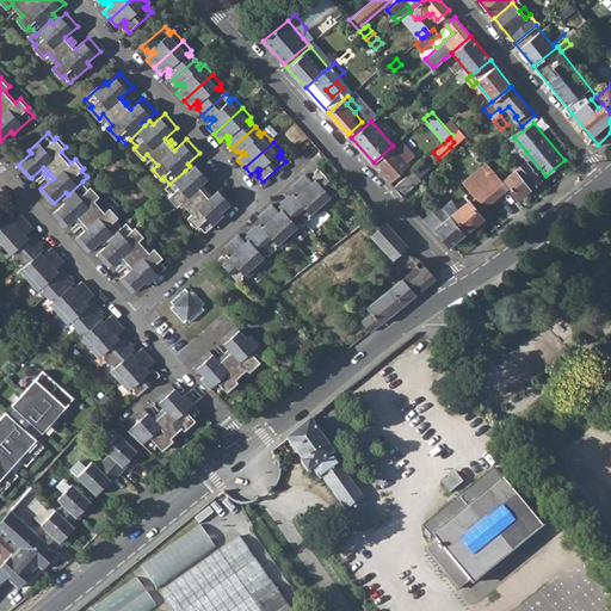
[(393,146),(374,162),(390,181),(409,165),(407,162),(415,156),(403,142),(395,149),(393,146)]
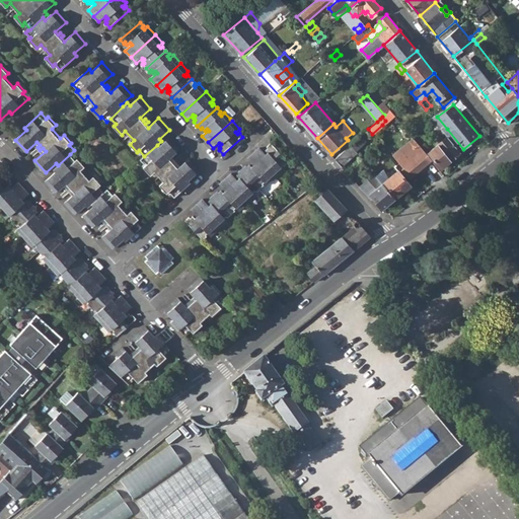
[(437,132),(441,136),(445,133),(437,124),(429,130),(433,135),(437,132)]
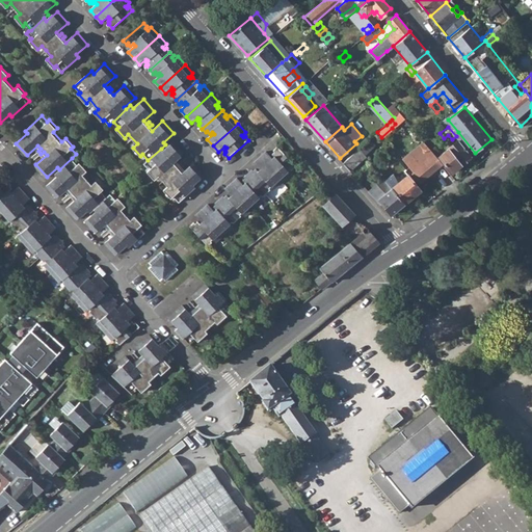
[(440,154),(453,170),(472,156),(458,139),(440,154)]
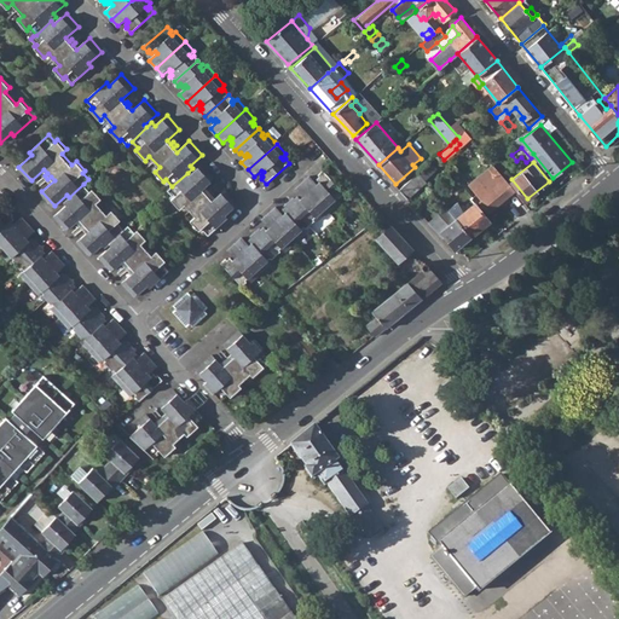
[(190,175),(187,173),(172,186),(169,189),(168,190),(174,197),(172,200),(181,209),(185,206),(195,215),(191,220),(200,230),(202,227),(208,235),(227,218),(225,214),(237,203),(225,190),(213,201),(209,197),(212,195),(209,191),(206,194),(202,190),(215,179),(202,165),(190,175)]
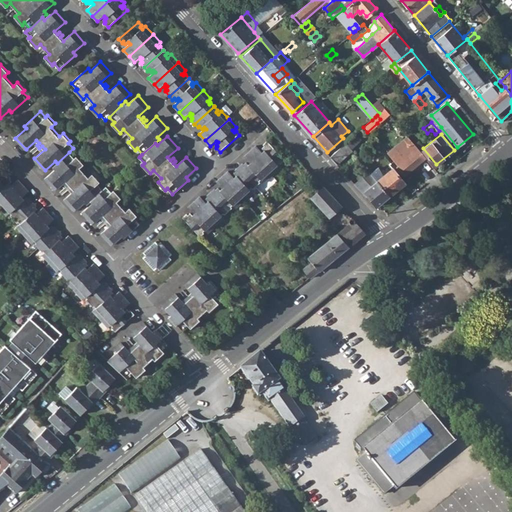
[(256,146),(250,151),(273,176),(281,168),(278,165),(280,163),(281,165),(285,161),(267,142),(263,145),(264,146),(262,149),(264,151),(262,153),(256,146)]
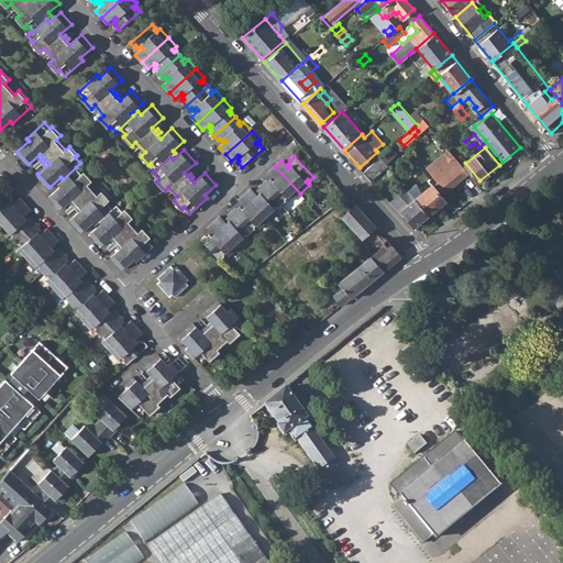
[(363,170),(371,179),(387,164),(381,156),(363,170)]
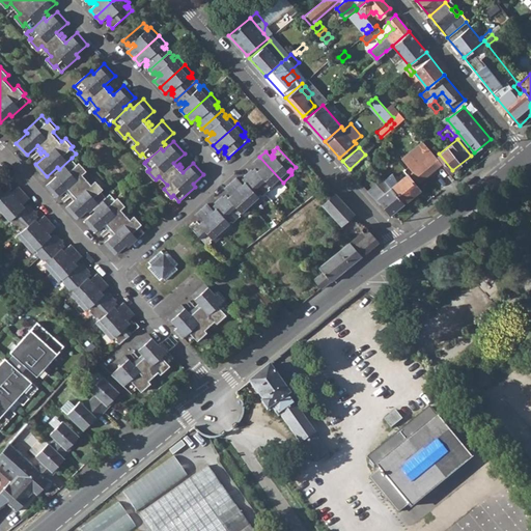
[(429,148),(426,151),(430,157),(423,162),(419,157),(409,165),(413,170),(412,171),(419,180),(436,167),(444,176),(449,172),(434,154),(429,148)]
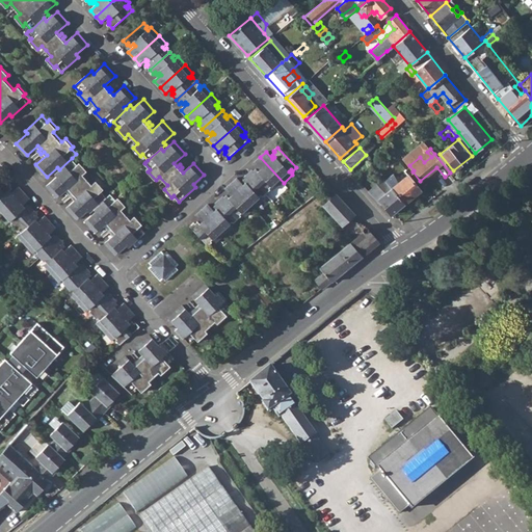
[(427,152),(420,157),(424,162),(431,157),(427,152)]
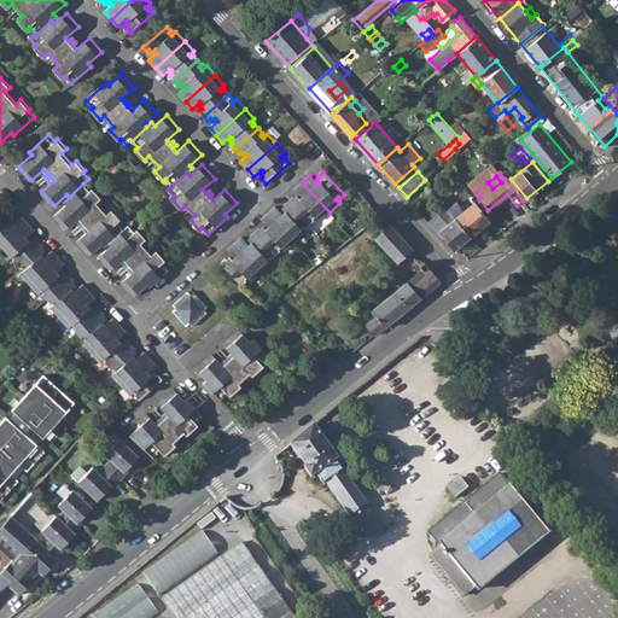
[(293,198),(289,203),(310,226),(315,221),(313,219),(315,217),(320,222),(330,213),(302,182),(295,188),(302,197),(299,199),(297,197),(295,199),(293,198)]
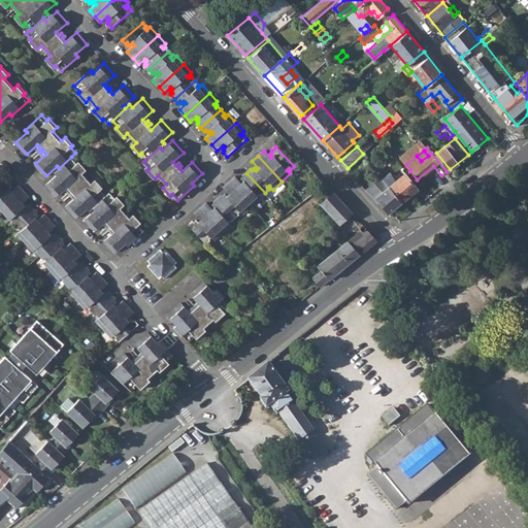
[(90,211),(94,207),(106,196),(101,190),(103,188),(95,178),(91,183),(83,173),(87,169),(78,161),(76,163),(71,157),(59,168),(55,172),(57,175),(46,185),(57,196),(68,187),(71,190),(68,192),(71,195),(73,193),(76,196),(66,206),(76,218),(87,208),(90,211)]
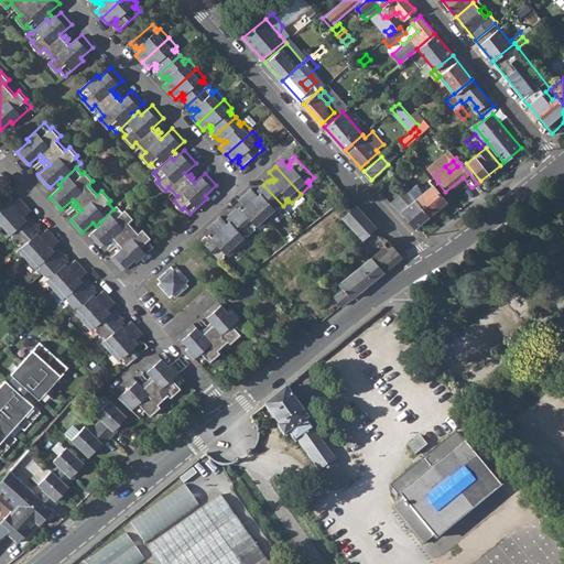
[(412,195),(415,198),(431,186),(429,182),(422,187),(412,195)]
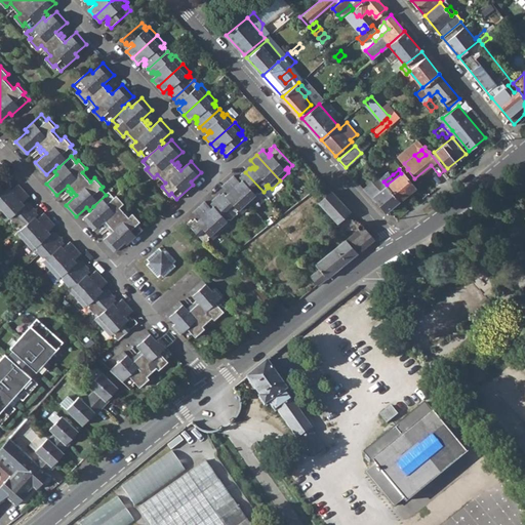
[(380,176),(384,182),(393,174),(389,170),(380,176)]
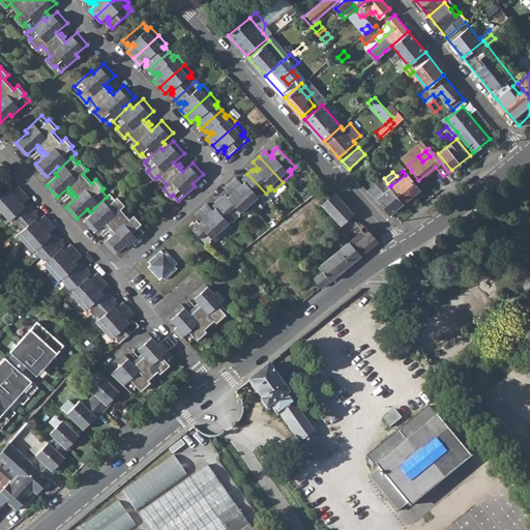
[(236,178),(230,183),(253,209),(261,202),(258,198),(260,196),(261,198),(266,194),(247,174),(243,177),(244,178),(242,180),(244,182),(242,184),(236,178)]
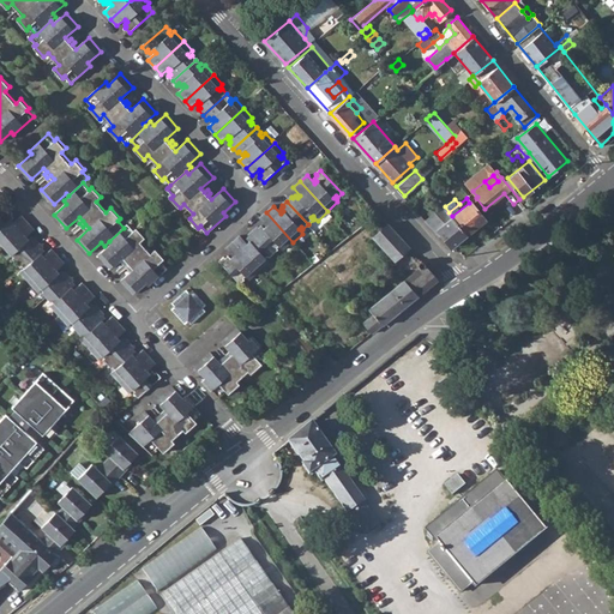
[(470,202),(469,203),(452,216),(467,234),(485,220),(470,202)]
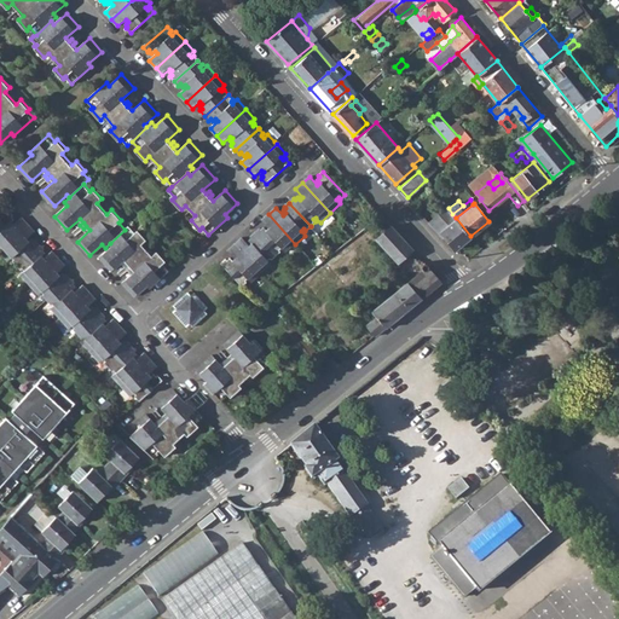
[(443,232),(455,248),(470,236),(456,218),(452,214),(449,208),(446,207),(428,221),(440,235),(443,232)]
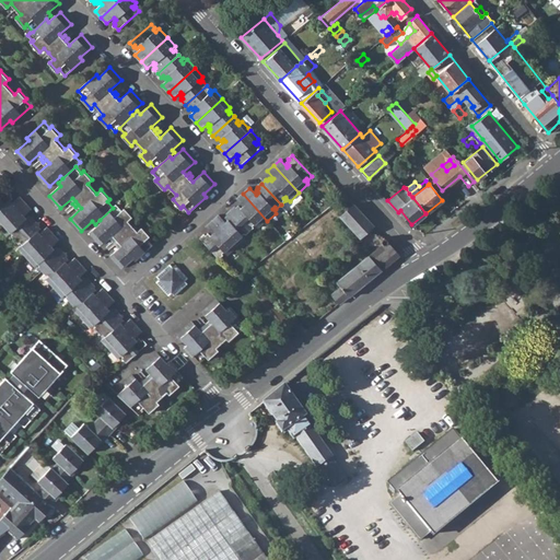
[(0,224),(25,202),(20,196),(13,202),(11,199),(13,197),(11,195),(12,194),(8,189),(0,196),(0,224)]
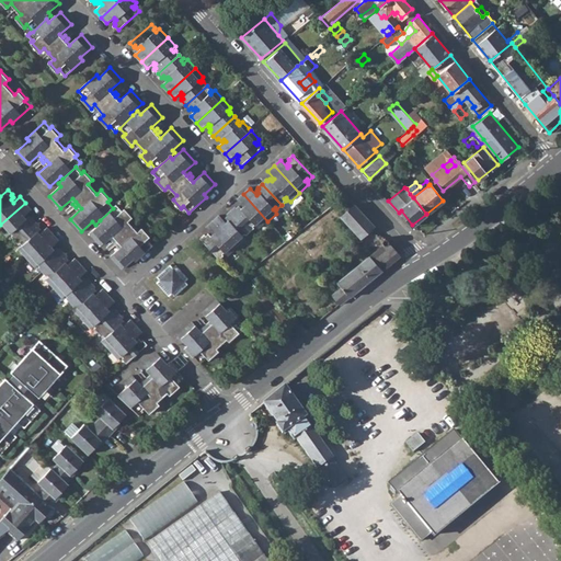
[(237,206),(231,212),(251,232),(254,228),(254,227),(255,225),(260,229),(267,221),(243,194),(237,199),(243,206),(241,208),(240,206),(238,208),(237,206)]
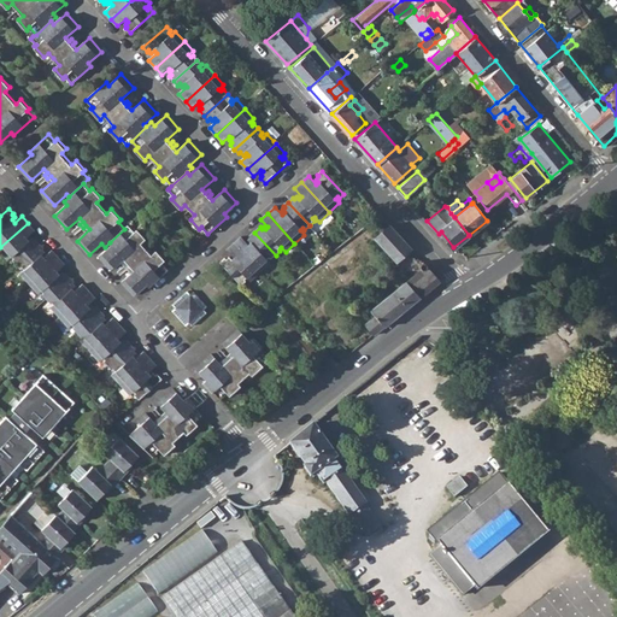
[(374,218),(380,223),(385,219),(380,213),(374,218)]
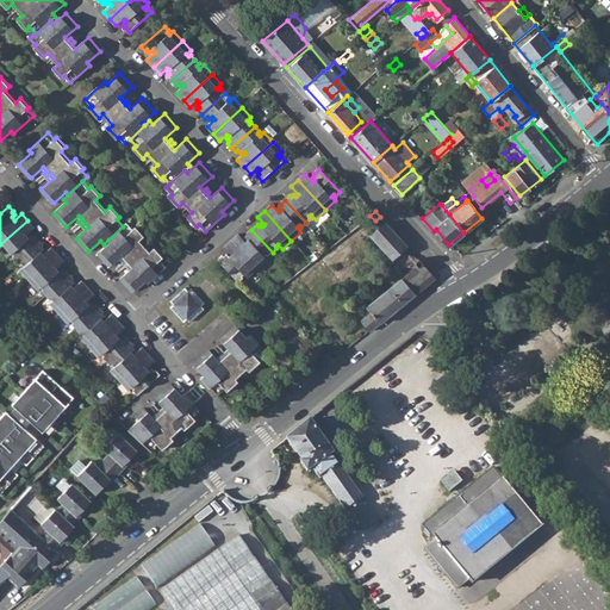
[(11,253),(17,261),(39,241),(35,235),(33,236),(31,234),(29,236),(26,234),(33,226),(27,221),(0,244),(0,247),(7,255),(11,253)]
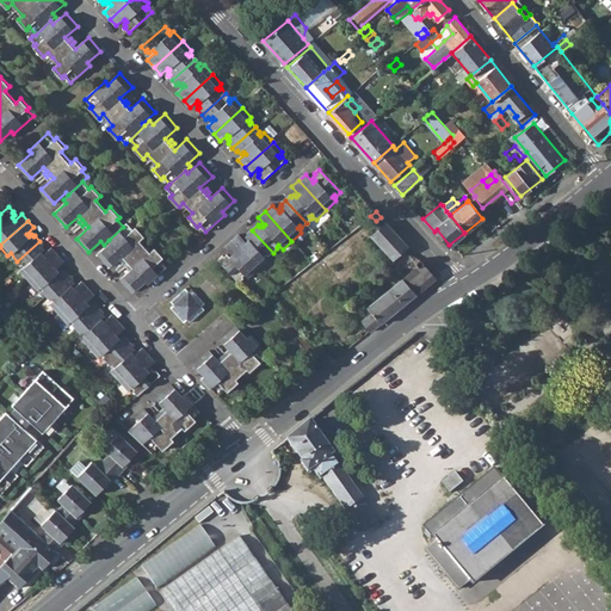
[(128,222),(123,227),(109,240),(110,242),(99,253),(111,266),(123,255),(127,260),(124,263),(127,265),(128,266),(130,264),(133,267),(121,278),(134,291),(146,281),(148,284),(167,266),(161,260),(164,257),(155,247),(150,252),(141,241),(146,236),(136,227),(134,229),(128,222)]
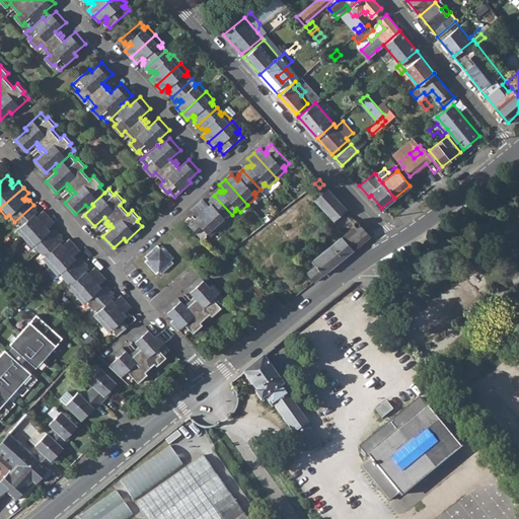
[(315,199),(334,218),(345,208),(327,189),(315,199)]
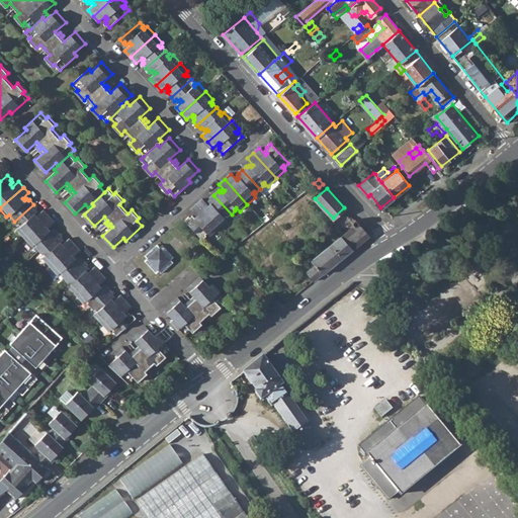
[(202,199),(195,205),(219,230),(227,223),(224,219),(226,217),(227,219),(232,214),(213,195),(209,198),(210,199),(208,201),(210,204),(208,205),(202,199)]
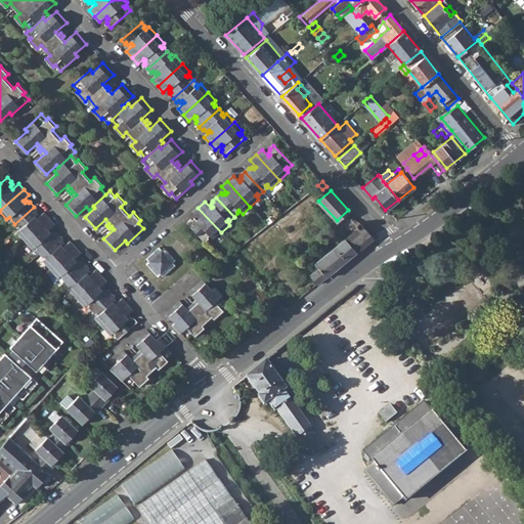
[(17,232),(25,241),(50,218),(45,212),(38,218),(36,216),(38,214),(37,212),(38,211),(34,207),(14,224),(17,229),(19,227),(20,229),(17,232)]
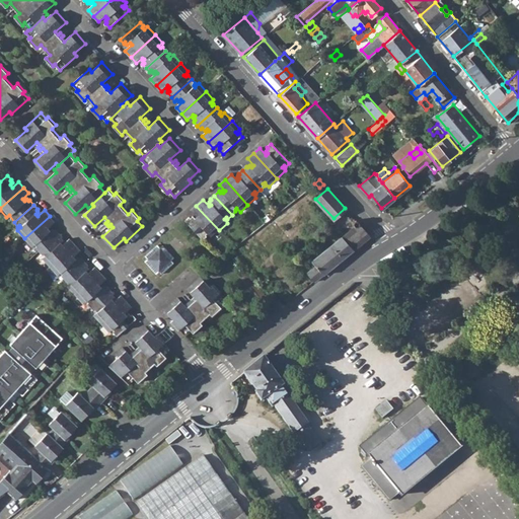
[(211,238),(219,230),(196,206),(191,210),(197,217),(195,219),(193,217),(191,218),(190,217),(186,221),(203,240),(207,237),(206,236),(208,234),(211,238)]
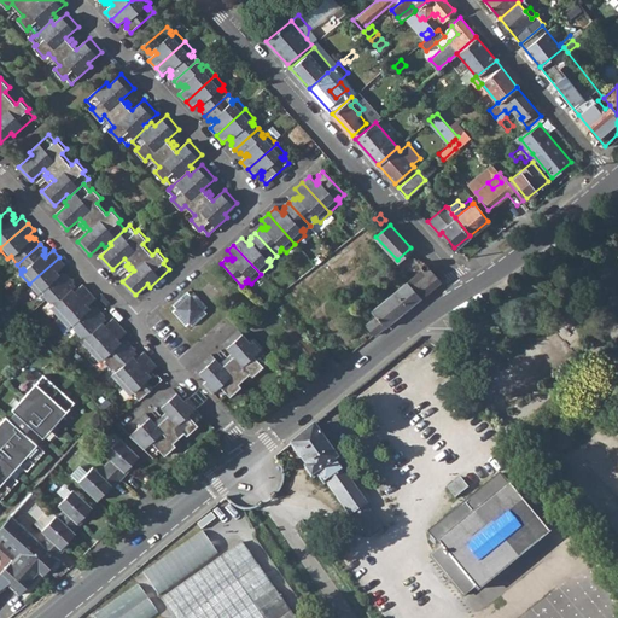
[(44,295),(47,299),(71,278),(66,272),(65,274),(62,270),(59,273),(57,272),(65,263),(59,257),(29,284),(39,295),(42,291),(45,293),(44,295)]
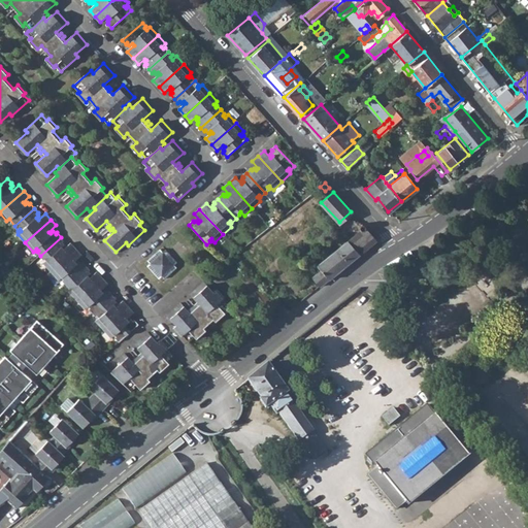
[(312,276),(320,286),(376,239),(364,226),(318,265),(321,270),(312,276)]
